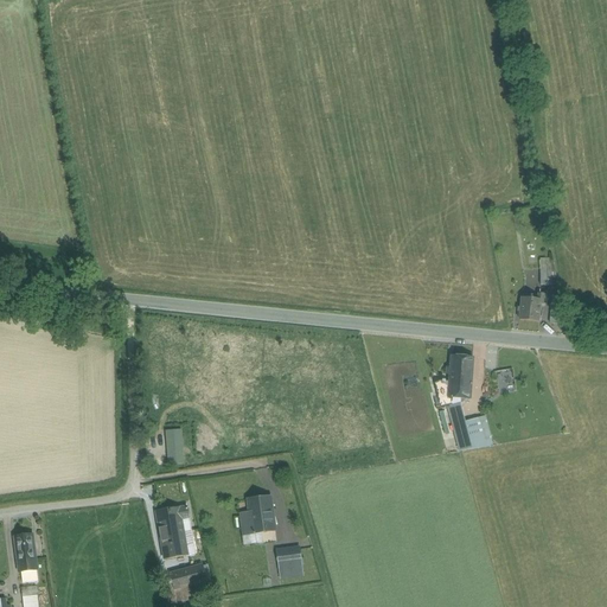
[(541,263),(541,274),(551,274),(551,263),(541,263)]
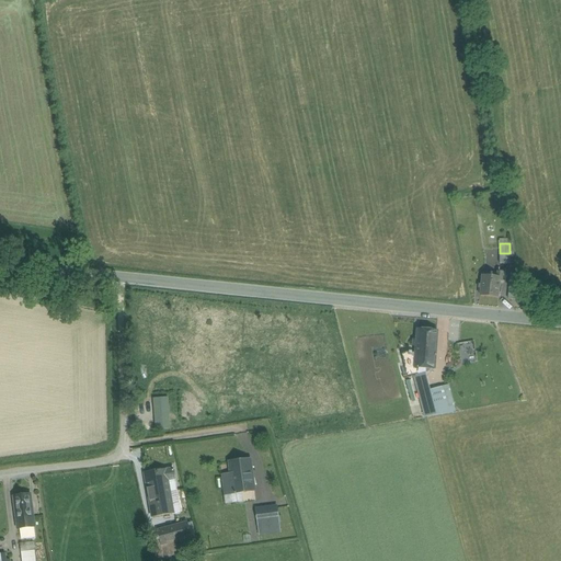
[(500,264),(511,264),(511,262),(510,262),(510,253),(500,253),(500,258),(500,264)]
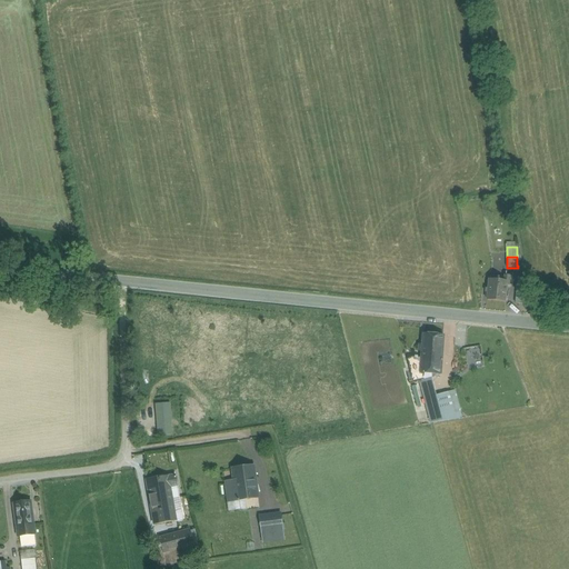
[(505,281),(489,279),(487,300),(505,302),(507,286),(511,287),(512,277),(505,276),(505,281)]
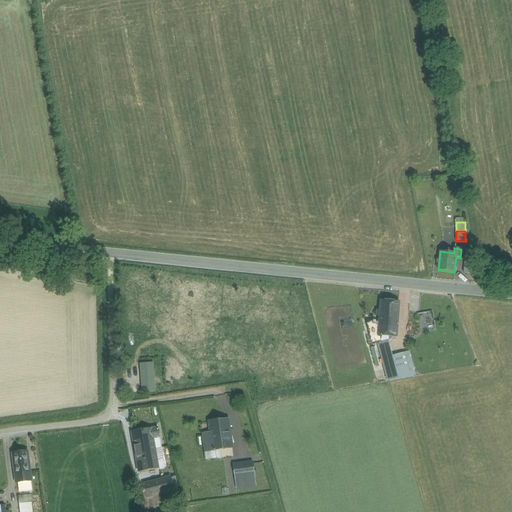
[(472,258),(465,258),(463,273),(475,274),(472,258)]
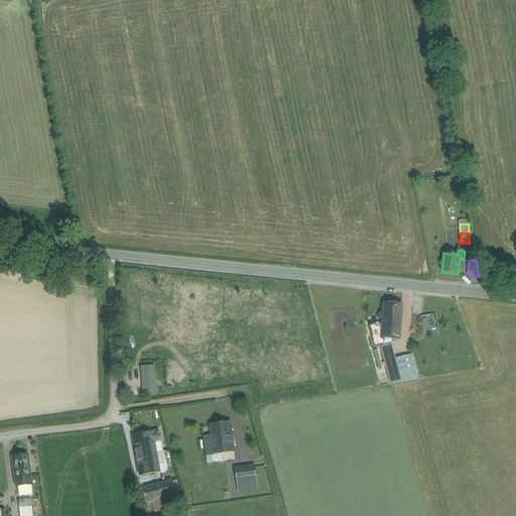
[(402,304),(384,303),(384,313),(380,312),(380,318),(383,319),(383,325),(379,325),(379,324),(376,324),(376,325),(375,325),(381,346),(391,343),(392,327),(400,328),(402,304)]
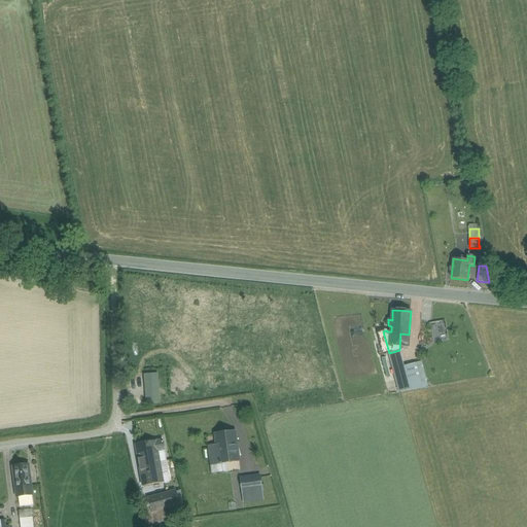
[(431,321),(432,339),(447,338),(446,320),(431,321)]
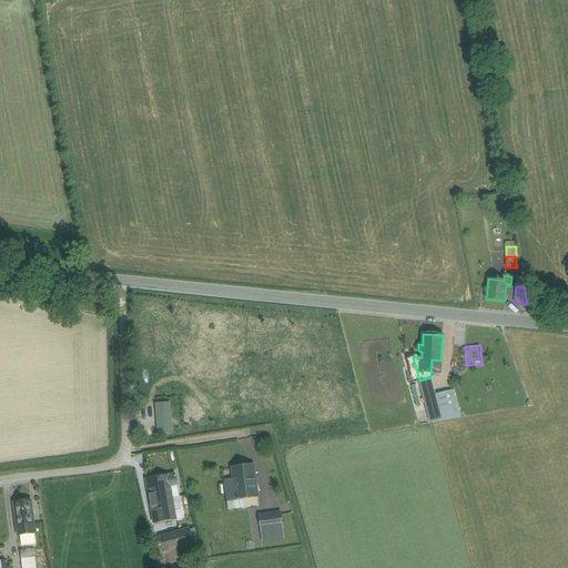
[(413,357),(406,358),(413,382),(419,381),(413,357)]
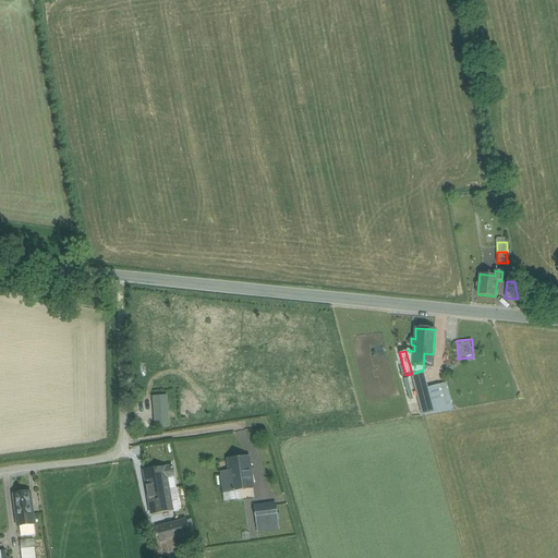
[(423,371),(412,374),(416,391),(428,388),(423,371)]
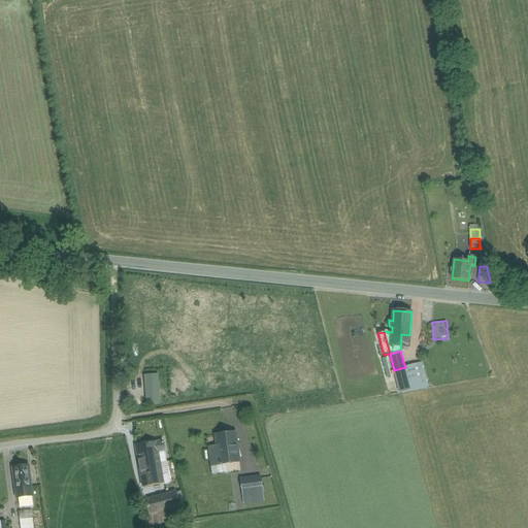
[(405,367),(394,370),(400,393),(422,389),(416,364),(405,367)]
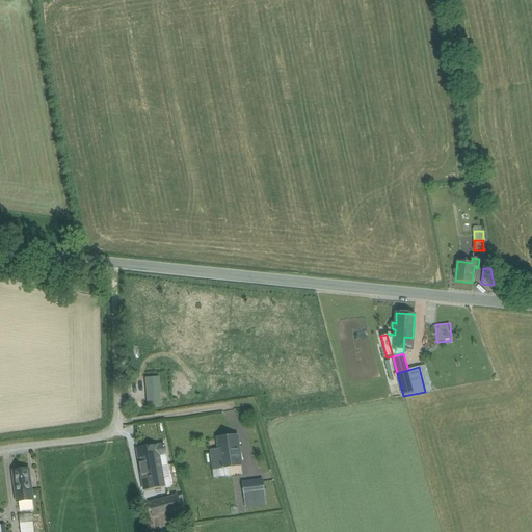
[(236,436),(217,439),(219,450),(210,451),(212,470),(221,469),(221,468),(240,464),(236,436)]
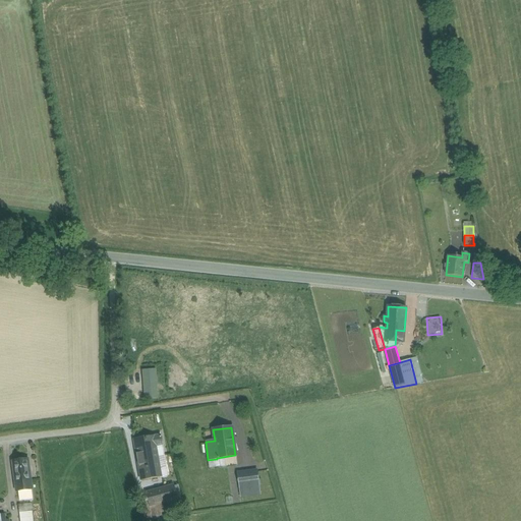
[(160,436),(134,440),(141,481),(160,478),(155,447),(162,446),(160,436)]
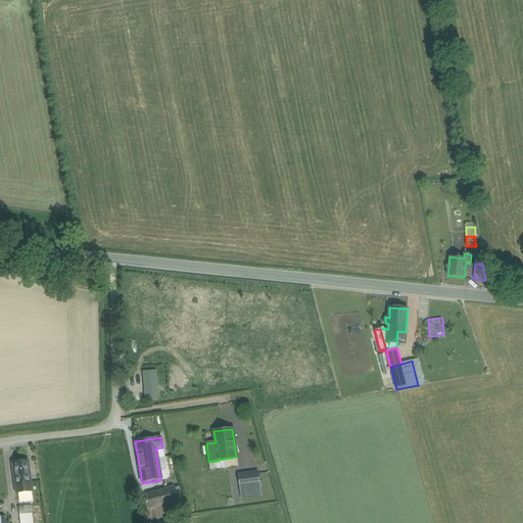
[(225,459),(226,466),(238,465),(237,457),(225,459)]
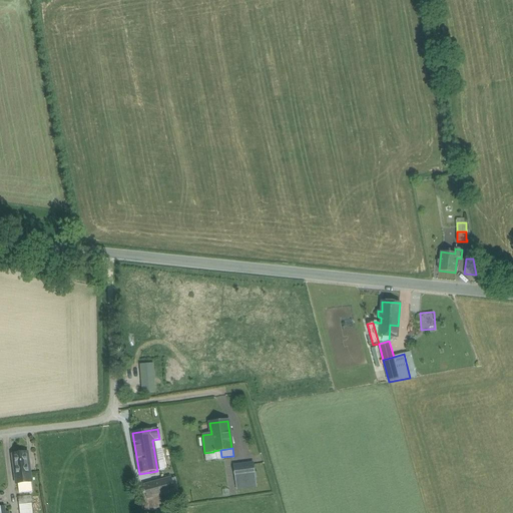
[(27,452),(12,454),(16,484),(18,484),(19,494),(32,492),(30,483),(31,482),(30,473),(30,472),(27,452)]
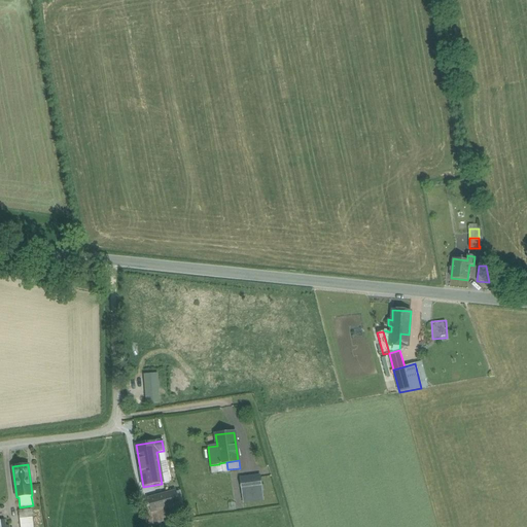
[(236,486),(232,486),(235,505),(242,504),(237,473),(234,473),(236,486)]
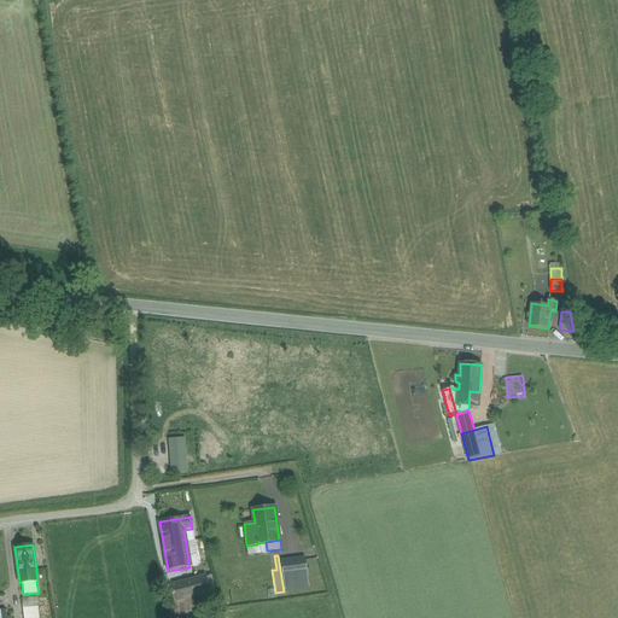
[(304,559),(290,560),(291,576),(305,573),(304,559)]
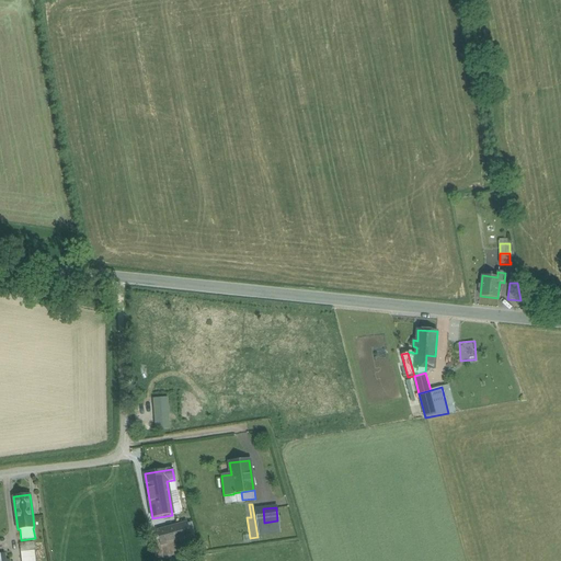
[(264,523),(258,523),(260,536),(279,534),(277,521),(264,523)]
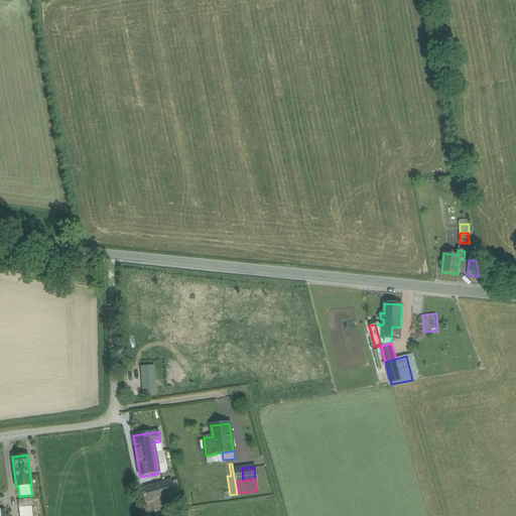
[(172,482),(150,488),(153,499),(175,493),(172,482)]
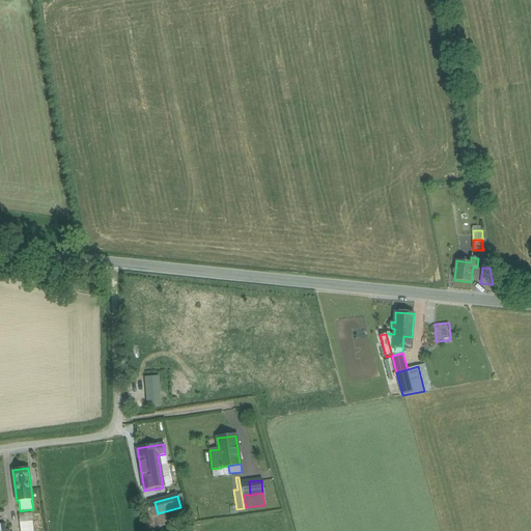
[(158,513),(155,502),(148,503),(149,508),(147,508),(148,510),(149,510),(151,515),(158,513)]
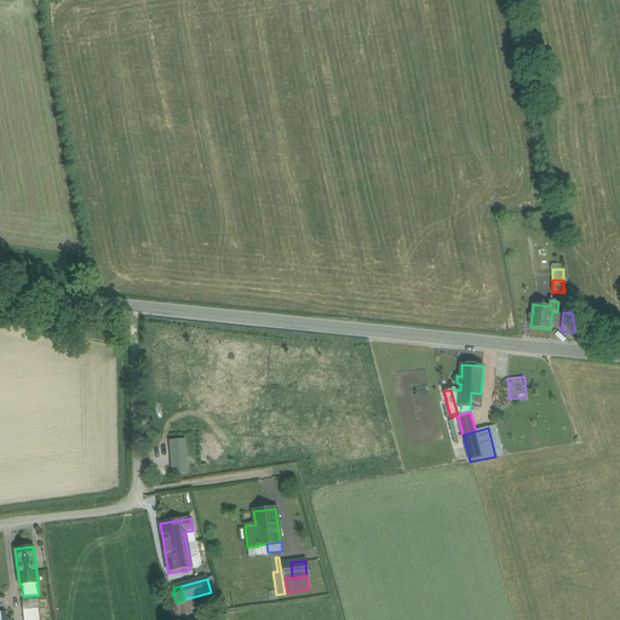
[(173,596),(172,593),(166,596),(172,619),(173,619),(216,609),(211,592),(184,600),(177,602),(174,596),(173,596)]
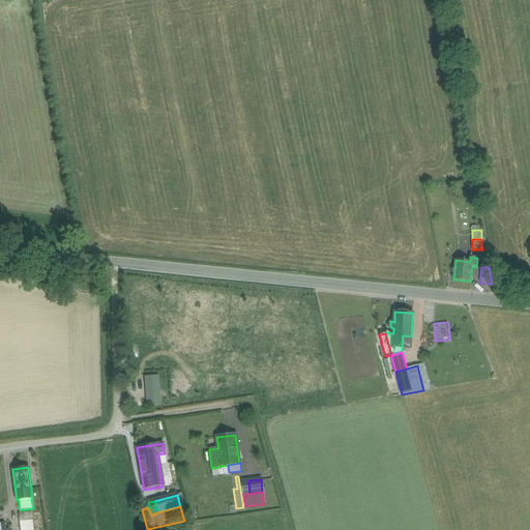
[(31,512),(19,513),(20,522),(32,521),(31,512)]
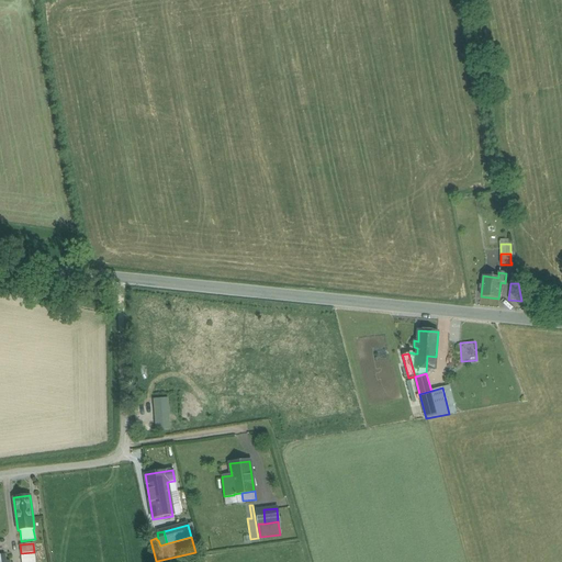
[(35,561),(34,552),(21,553),(21,561),(35,561)]
